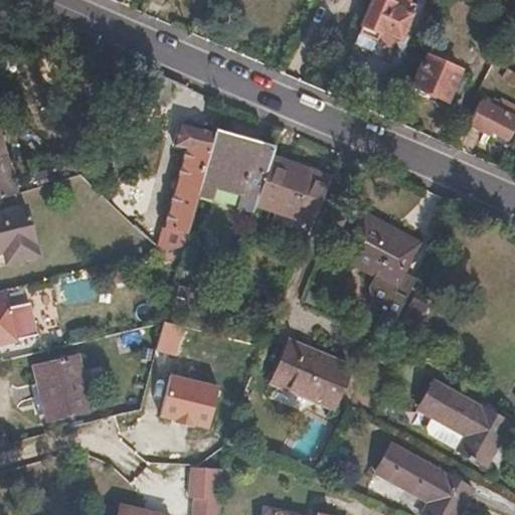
[(403,40),(417,5),(409,2),(409,0),(371,0),(362,23),(363,24),(356,42),(373,50),(377,39),(392,46),(395,37),(403,40)]
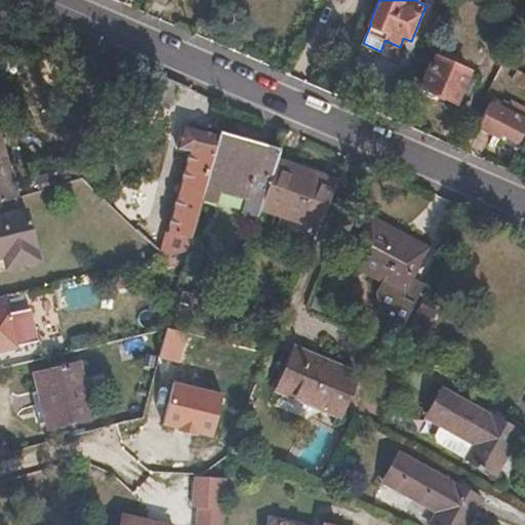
[(524,0),(517,0),(511,14),(524,21),(524,0)]
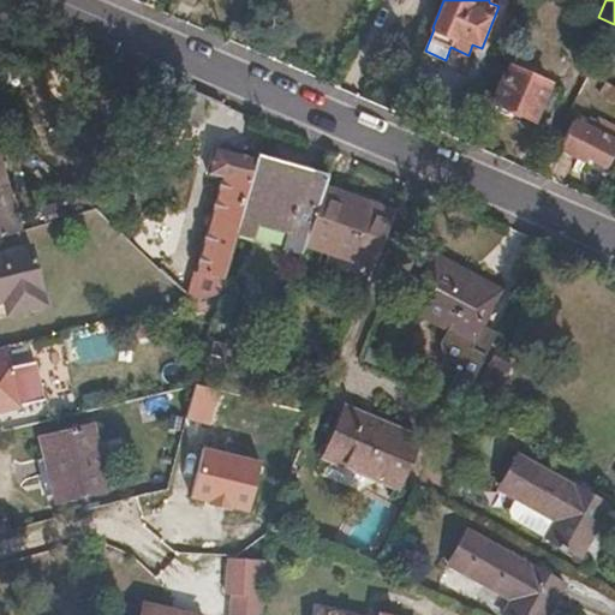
[(539,106),(544,91),(549,82),(531,73),(532,67),(512,58),(493,103),(497,106),(495,111),(511,118),(514,112),(532,120),(539,106)]
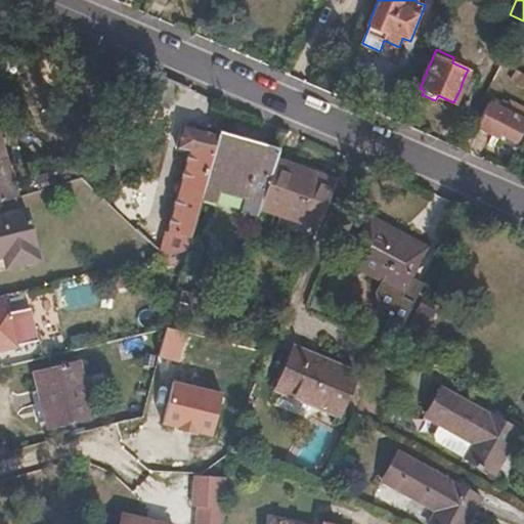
[(469,93),(473,82),(464,78),(460,90),(469,93)]
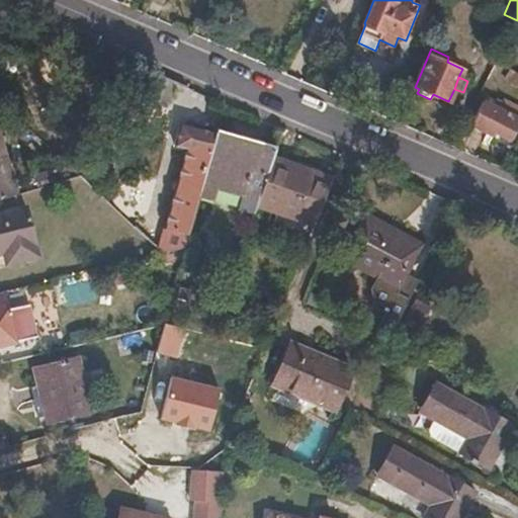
[(517,97),(509,92),(500,111),(485,103),(473,124),(489,134),(491,128),(513,141),(517,130),(517,97)]
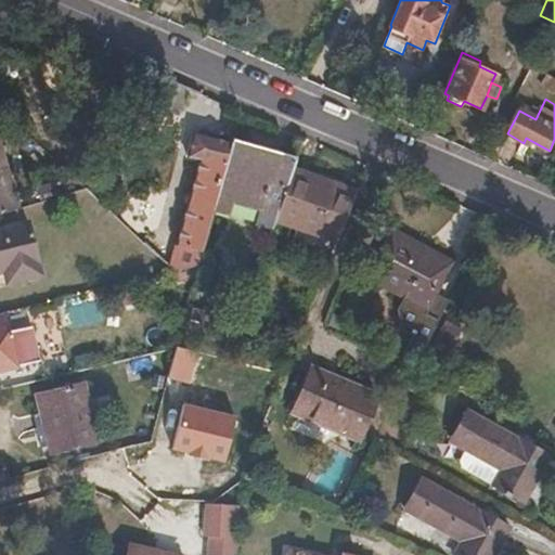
[(137,118),(124,108),(120,113),(132,121),(132,123),(137,118)]
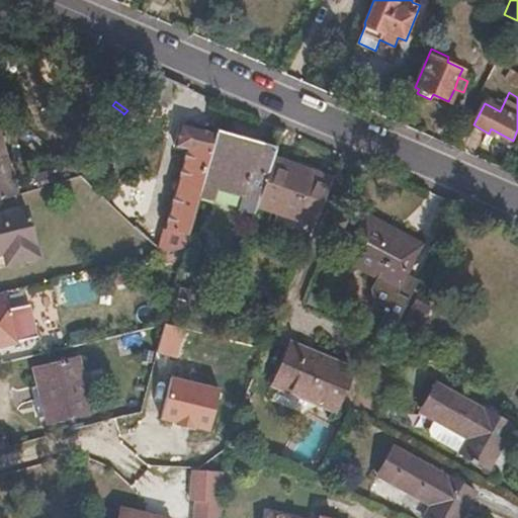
[(204,172),(217,131),(218,125),(184,115),(178,137),(187,140),(178,179),(165,227),(188,233),(199,193),(204,172)]
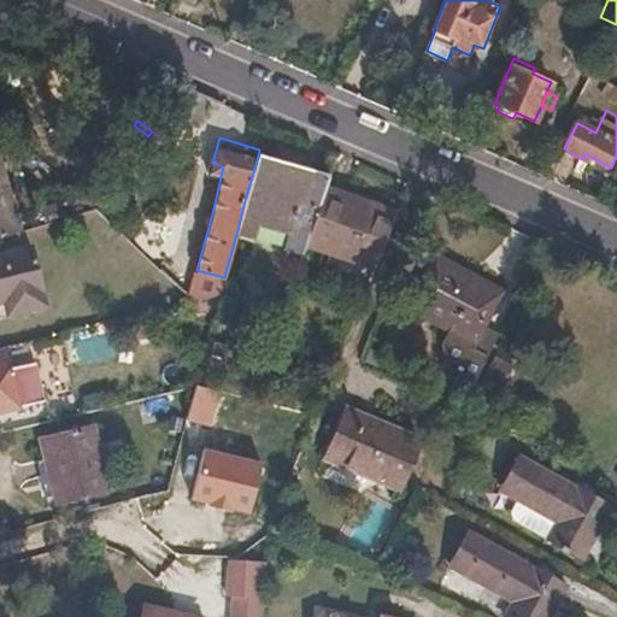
[(310,239),(327,189),(330,178),(258,156),(244,205),(238,230),(256,235),(259,222),(310,239)]
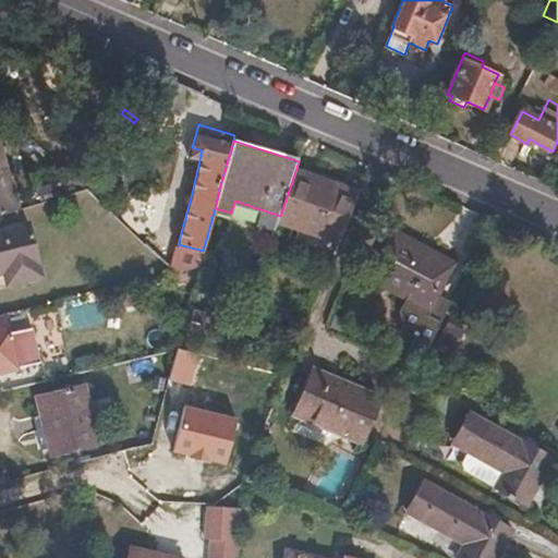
[(0,215),(17,210),(0,143),(0,215)]
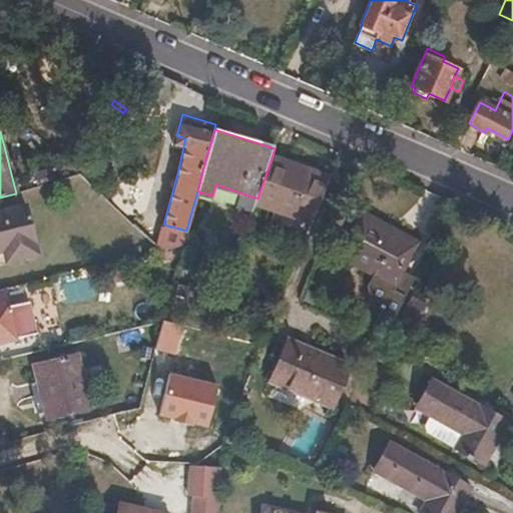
[(315,223),(333,177),(272,157),(258,198),(255,203),(315,223)]
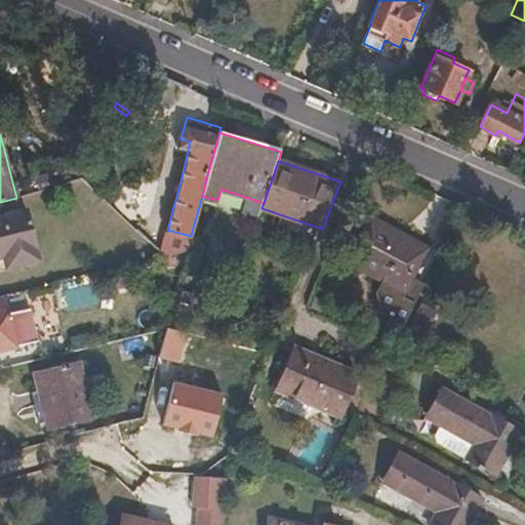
[(39,263),(28,212),(0,218),(0,258),(4,258),(6,271),(39,263)]
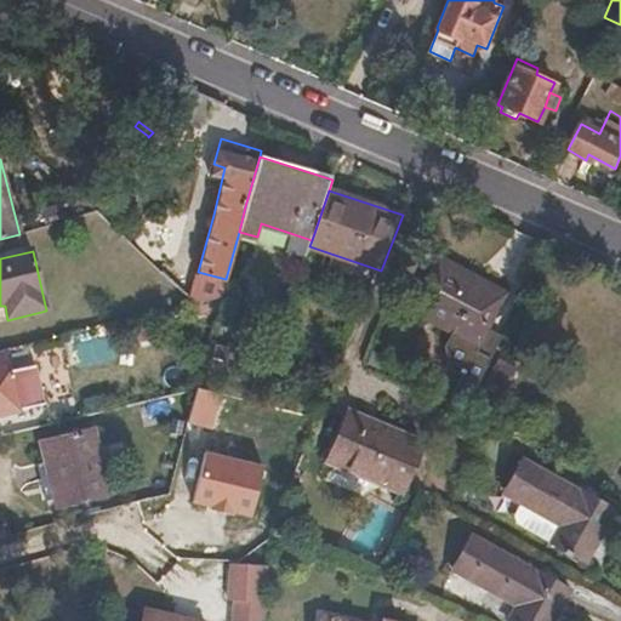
[(488,328),(507,291),(438,254),(410,308),(478,345),(449,399),(463,406),(501,335),(488,328)]
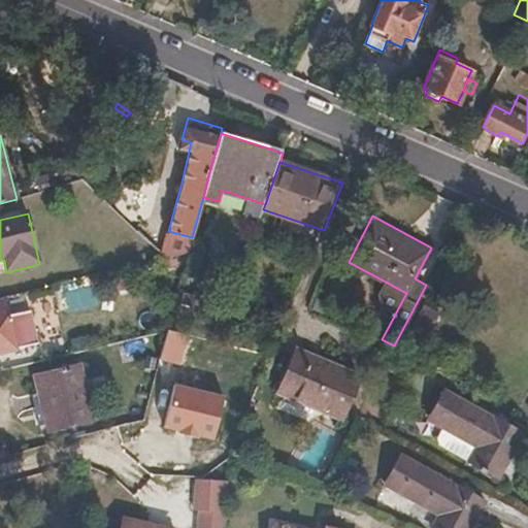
[(188,251),(192,237),(168,231),(164,243),(162,253),(166,256),(188,251)]
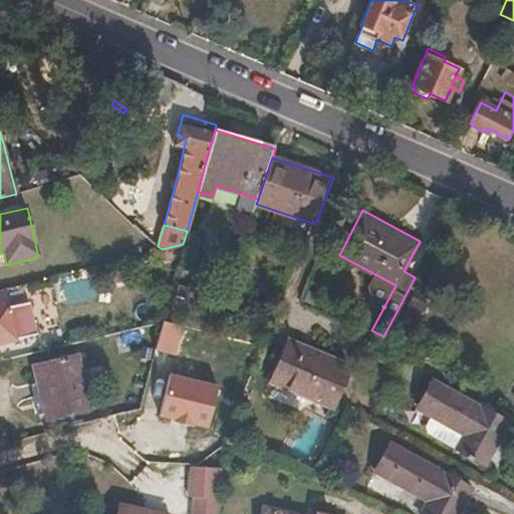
[(160,237),(146,226),(142,230),(158,246),(160,237)]
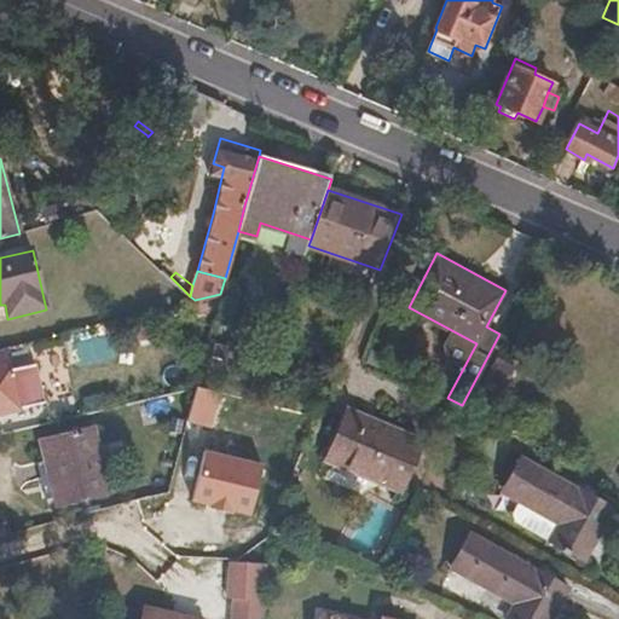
[(155,336),(151,319),(133,323),(136,340),(155,336)]
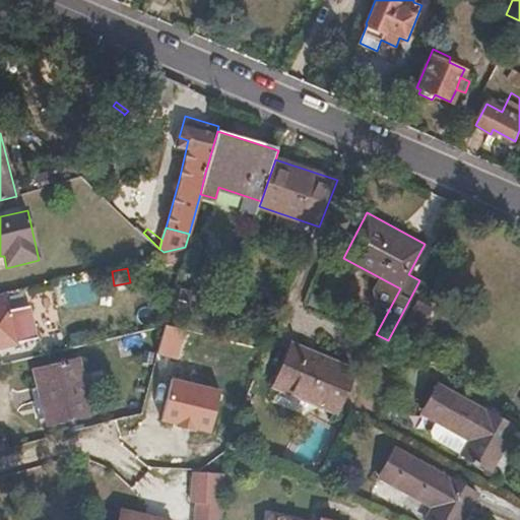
[(0,345),(13,342),(7,310),(0,311),(0,345)]
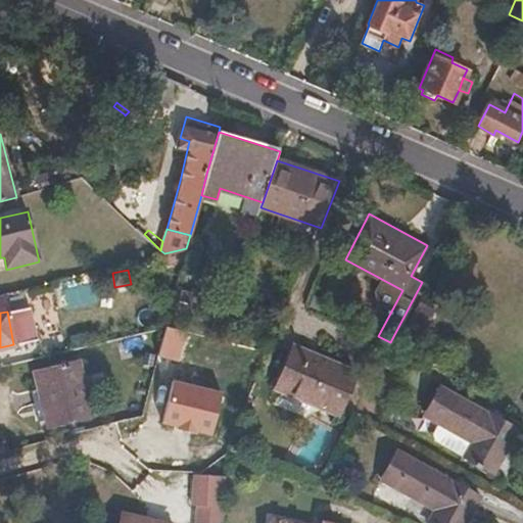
[(188,333),(168,327),(158,355),(180,362),(188,333)]
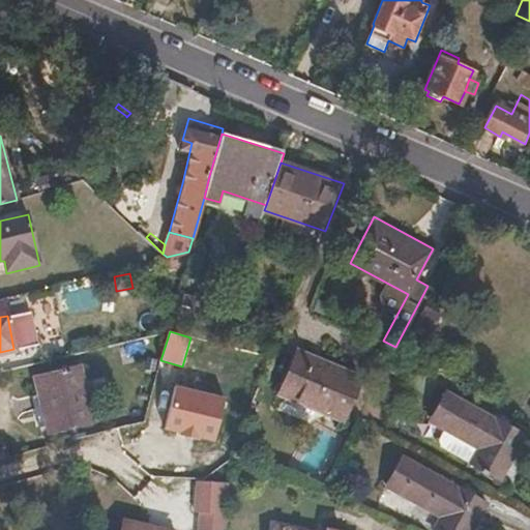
[(363,376),(299,350),(283,390),(347,417),(363,376)]
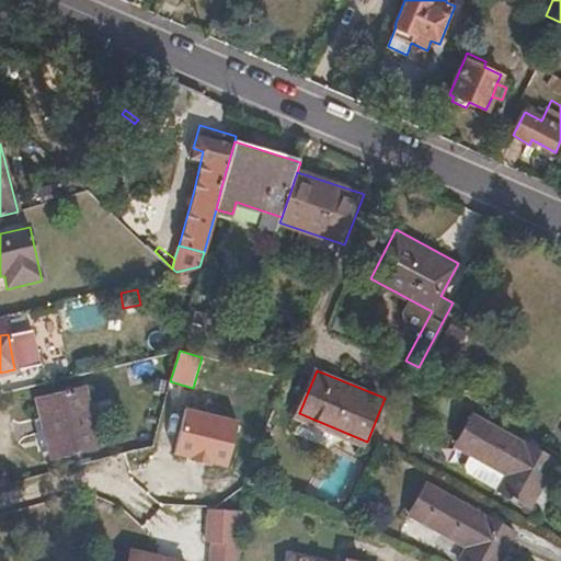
[(99,446),(83,386),(34,398),(49,459),(99,446)]
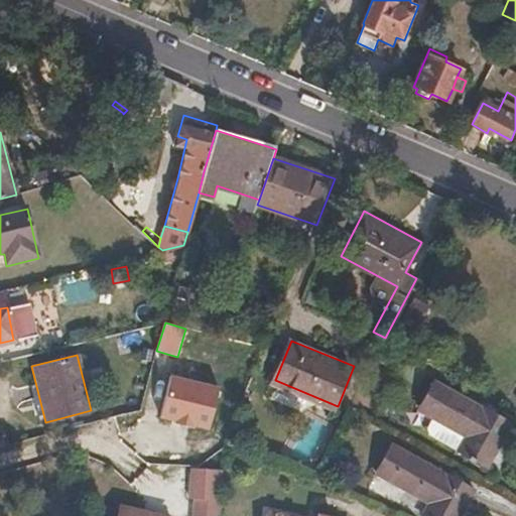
[(221,387),(170,375),(159,417),(176,421),(175,424),(195,428),(196,426),(211,429),(221,387)]
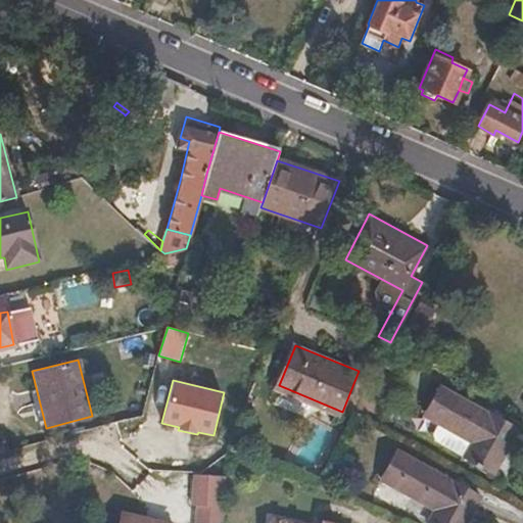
[(496,470),(520,427),(481,406),(442,386),(426,416),(475,442),(469,455),(480,461),(478,465),(485,470),(487,465),(496,470)]
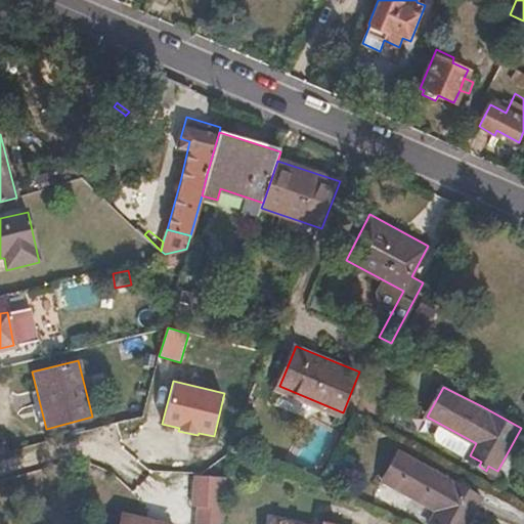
[(468,523),(484,496),(439,471),(399,449),(382,479),(409,493),(438,510),(431,523),(430,523),(468,523)]
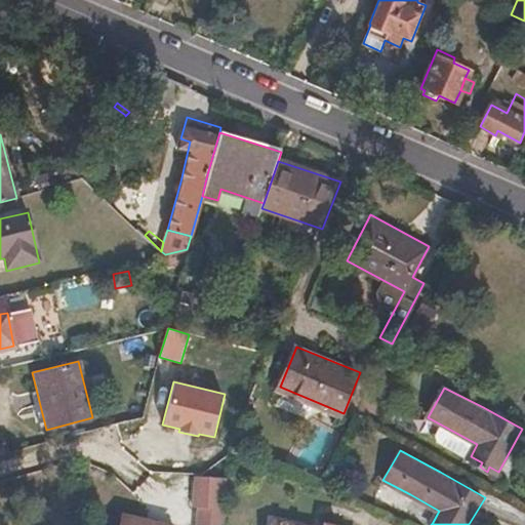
[(219,524),(225,477),(193,474),(189,505),(194,505),(192,524),(219,524)]
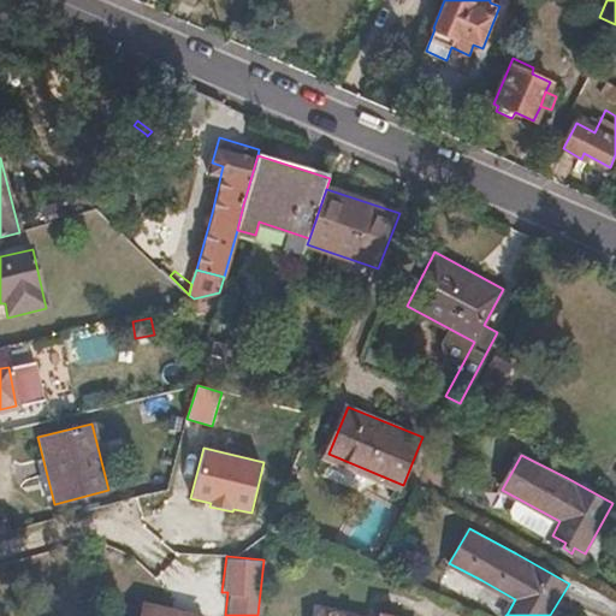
[(200,615),(147,603),(143,615),(200,615)]
